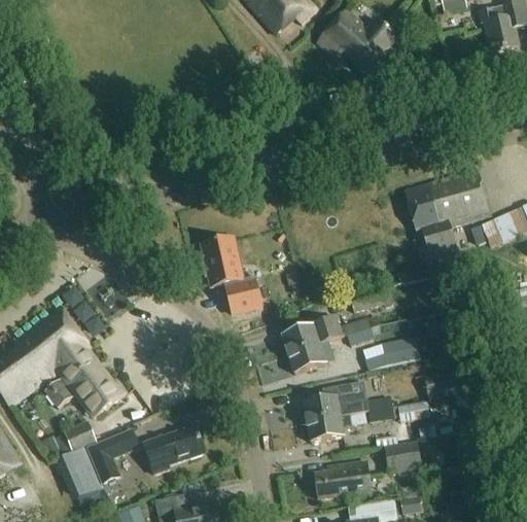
[(245,0),(275,33),(294,16),(304,25),(320,8),(312,0),(245,0)]
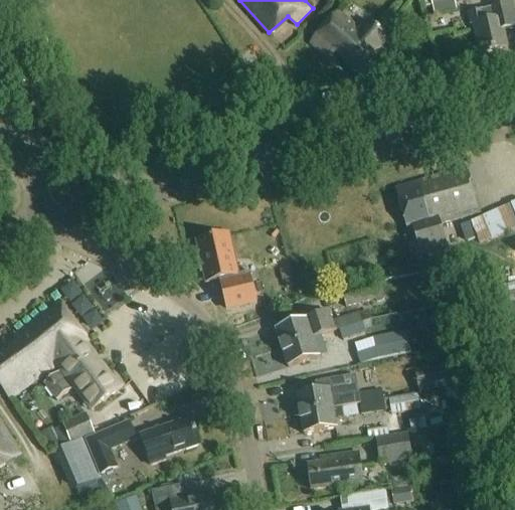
[(423,0),(424,5),(432,3),(434,11),(456,6),(455,0),(423,0)]
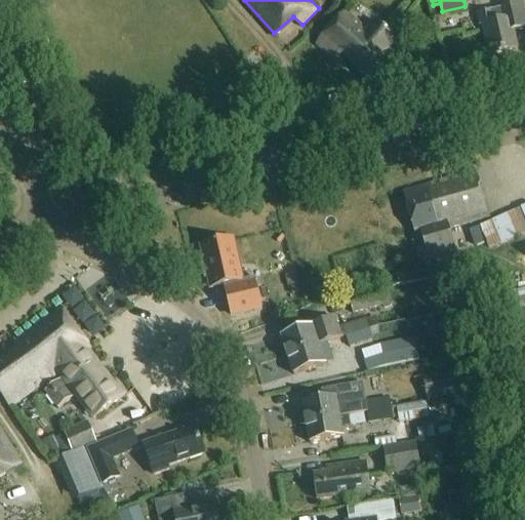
[(524,23),(524,12),(522,0),(517,0),(489,6),(489,7),(477,9),(480,22),(483,22),(489,51),(517,45),(513,27),(524,23)]
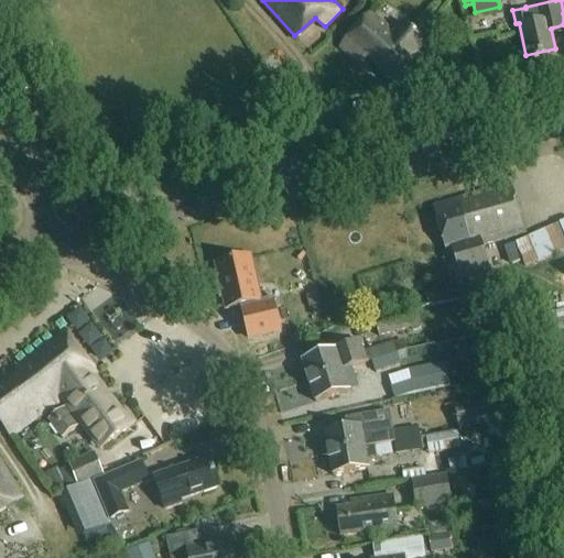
[(391,26),(368,8),(339,43),(361,61),(368,52),(393,75),(425,37),(403,19),(393,31),(390,29),(391,26)]
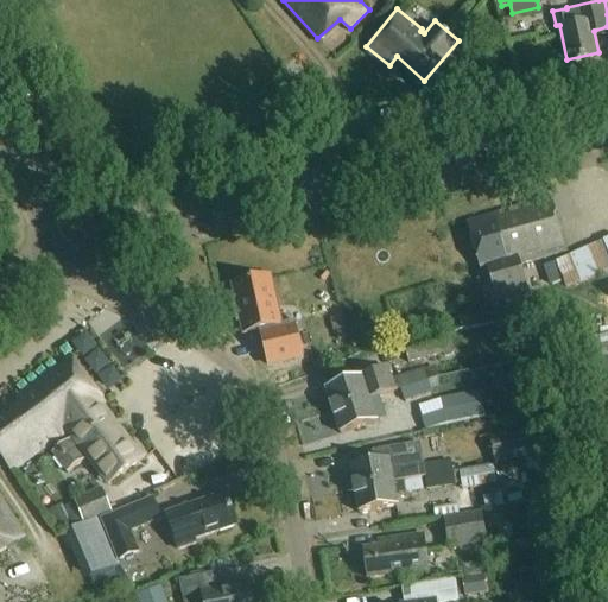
[(567,247),(551,196),(468,219),(481,266),(488,264),(496,296),(530,287),(521,259),(567,247)]
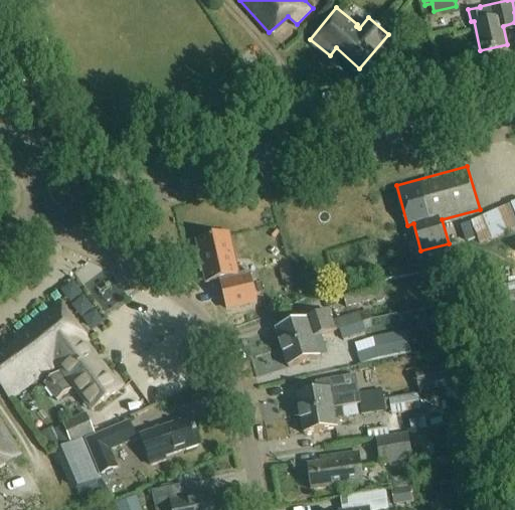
[(514,197),(473,212),(482,237),(514,225),(514,197)]
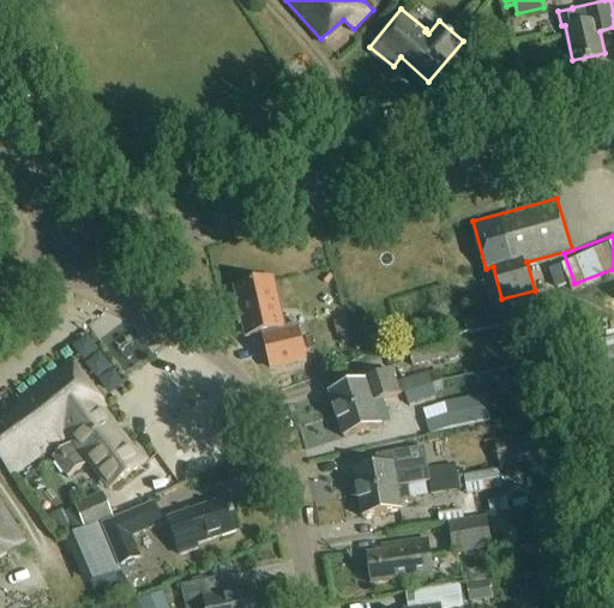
[(566,281),(560,262),(548,265),(555,284),(566,281)]
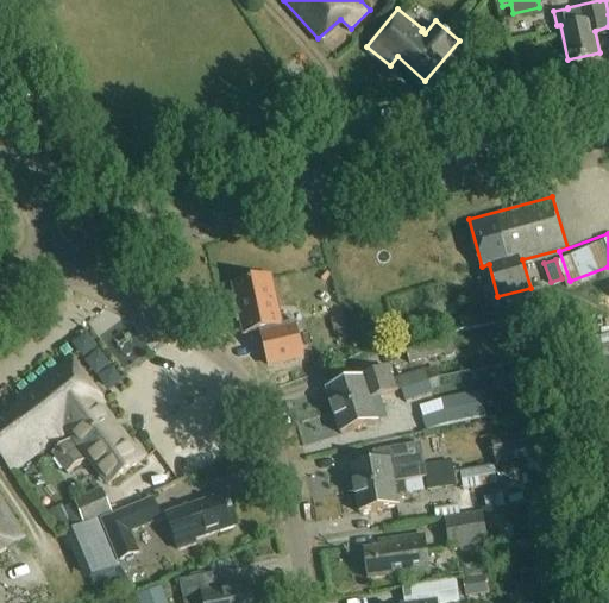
[(303,352),(297,327),(296,318),(280,321),(270,274),(236,281),(239,295),(234,296),(239,318),(244,316),(246,330),(261,326),(268,360),(303,352)]
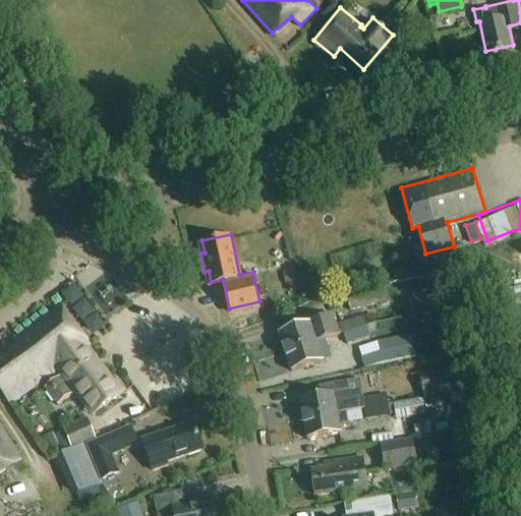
[(345,292),(350,308),(381,300),(382,303),(387,302),(390,298),(386,283),(345,292)]
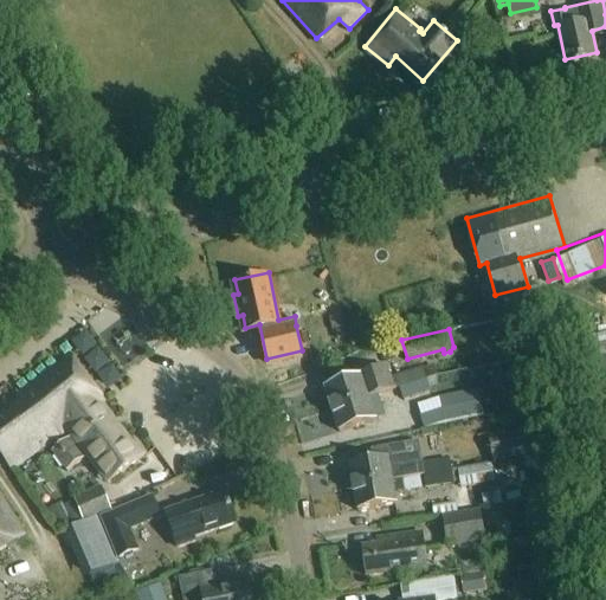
[(68,468),(86,452),(78,440),(113,414),(101,399),(104,397),(96,386),(72,353),(17,394),(20,399),(0,413),(0,451),(11,465),(47,438),(47,439),(66,425),(72,432),(52,447),(68,468)]
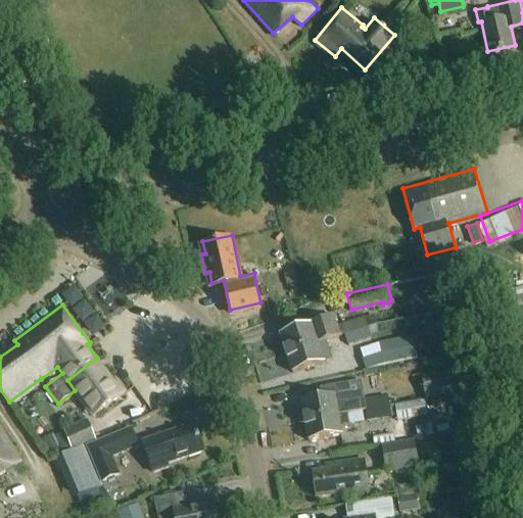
[(326,338),(345,332),(344,331),(367,324),(364,315),(338,323),(335,313),(281,330),(287,349),(326,337),(326,338)]
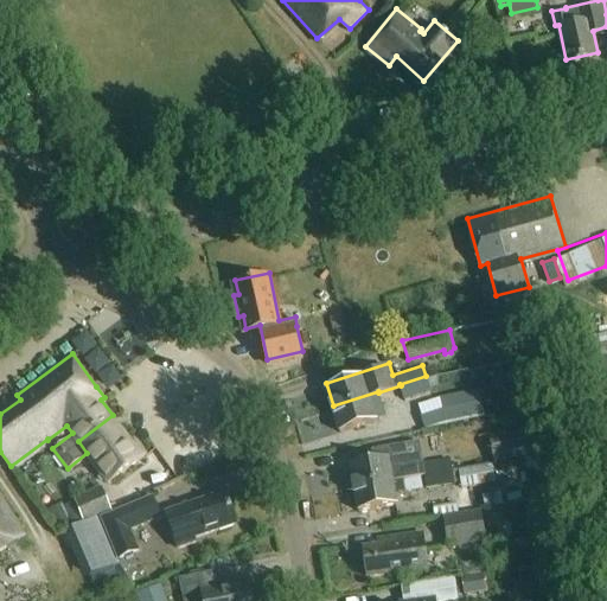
[(400,384),(401,385),(404,395),(429,387),(426,376),(400,384)]
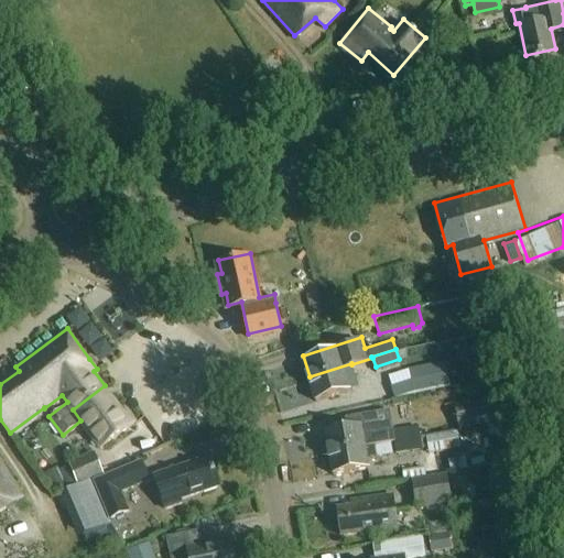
[(414,365),(419,389),(445,383),(441,360),(414,365)]
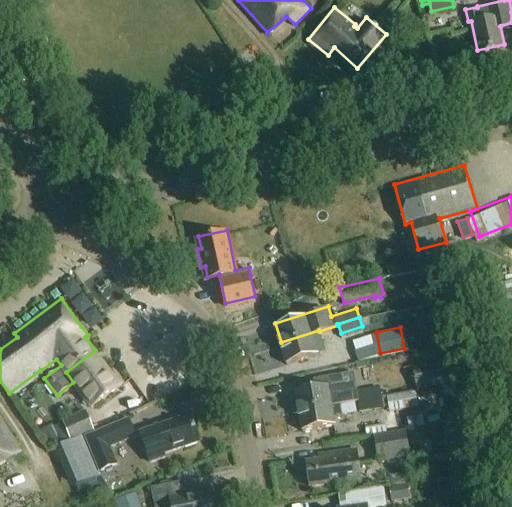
[(319,330),(281,342),(287,362),(317,352),(314,342),(322,339),(319,331),(319,330)]
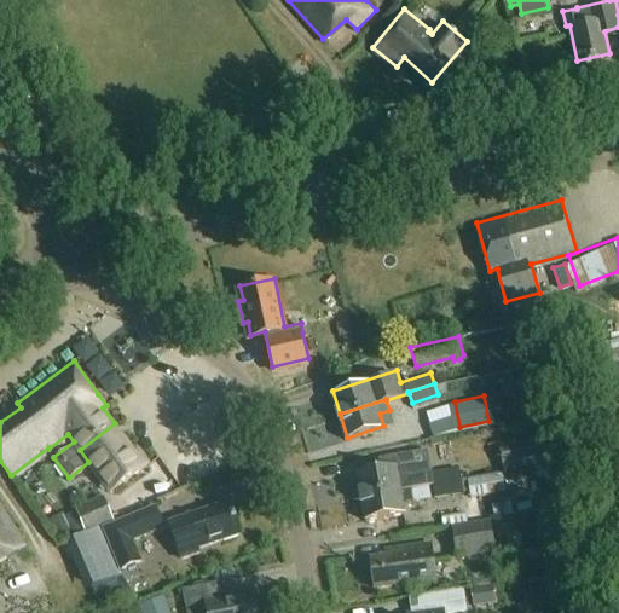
[(80,450),(88,462),(110,490),(149,461),(136,444),(132,447),(115,423),(80,450)]
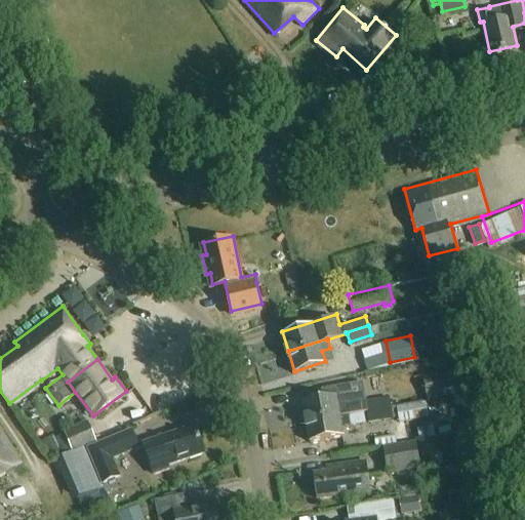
[(436,396),(468,390),(463,365),(431,371),(436,396)]
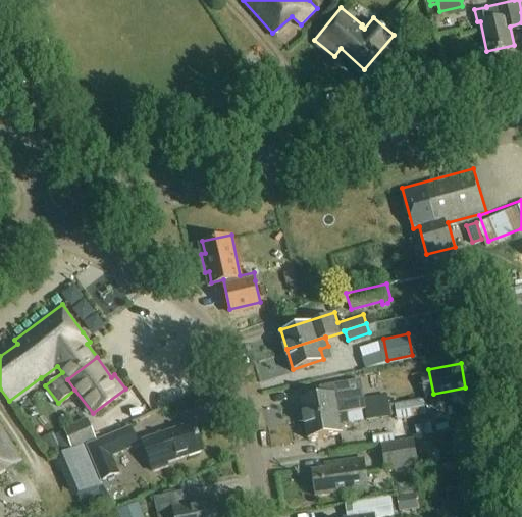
[(453,402),(468,398),(467,393),(466,389),(451,392),(453,402)]
